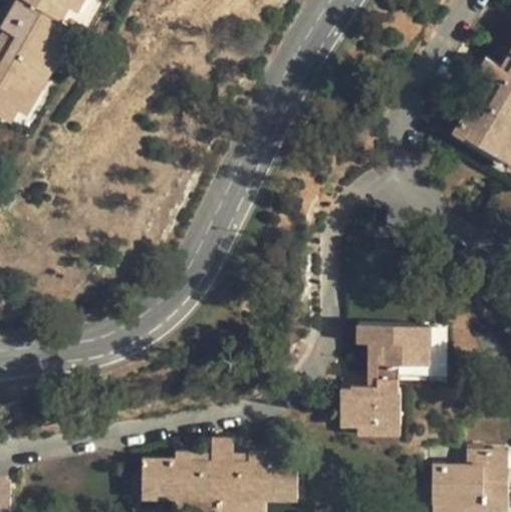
[(0,117),(7,121),(63,24),(58,21),(21,0),(15,0),(0,26),(0,29),(2,30),(12,36),(0,56),(0,117)]
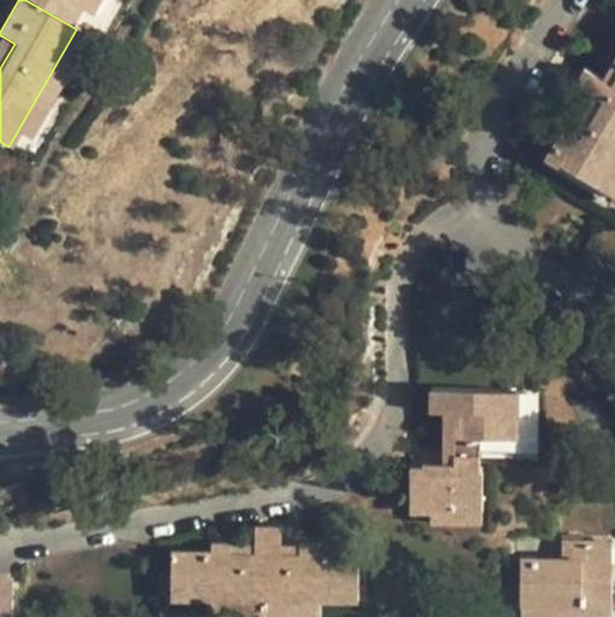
[(25,0),(70,26),(85,0),(25,0)]
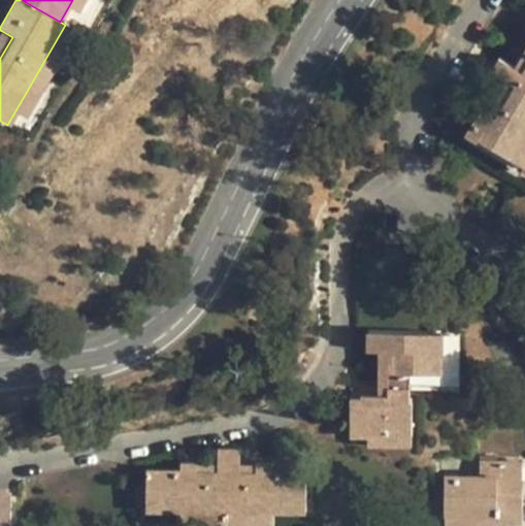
[(0,58),(12,37),(2,31),(0,34),(0,58)]
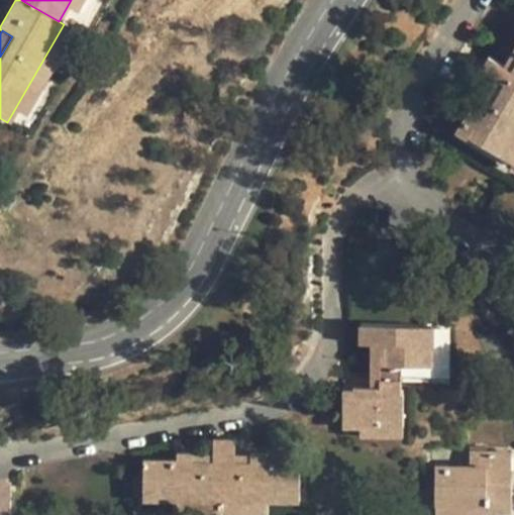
[(513,63),(513,46),(503,66),(510,70),(513,63)]
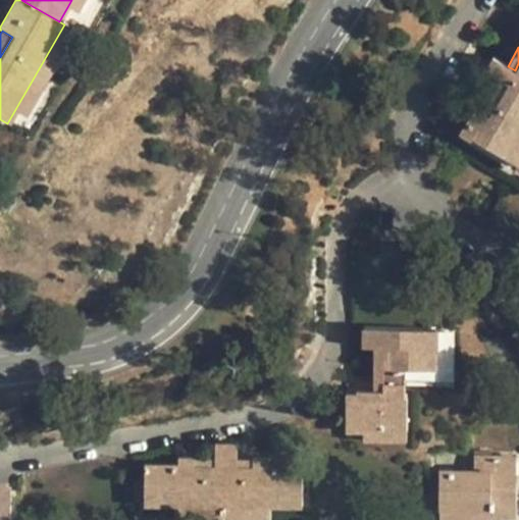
[(518,63),(515,70),(508,66),(491,56),(483,70),(499,81),(506,85),(487,115),(480,112),(476,109),(460,136),(470,141),(471,138),(511,160),(518,147),(518,63)]
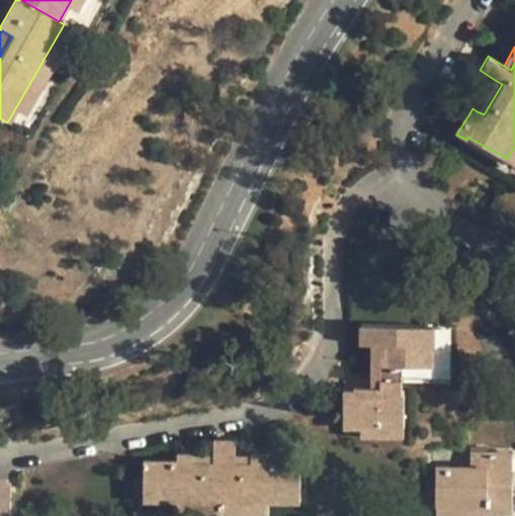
[(502,84),(495,80),(477,111),(484,114),(502,84)]
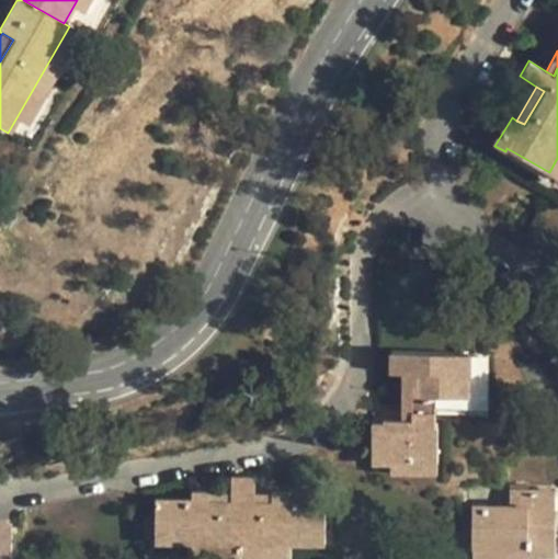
[(557,178),(554,184),(528,169),(513,197),(531,207),(537,212),(522,238),(557,259),(557,178)]
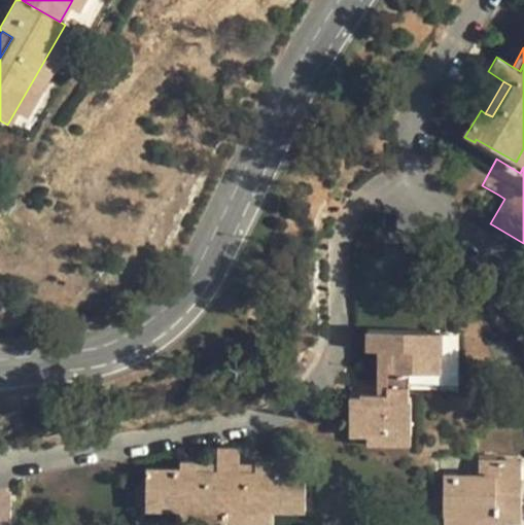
[(442,252),(356,251),(355,331),(355,334),(367,335),(367,354),(377,354),(385,354),(385,396),(377,395),(359,396),(359,398),(348,398),(349,438),(367,438),(367,433),(385,434),(384,439),(412,439),(412,401),(408,401),(408,386),(408,375),(441,375),(442,252)]
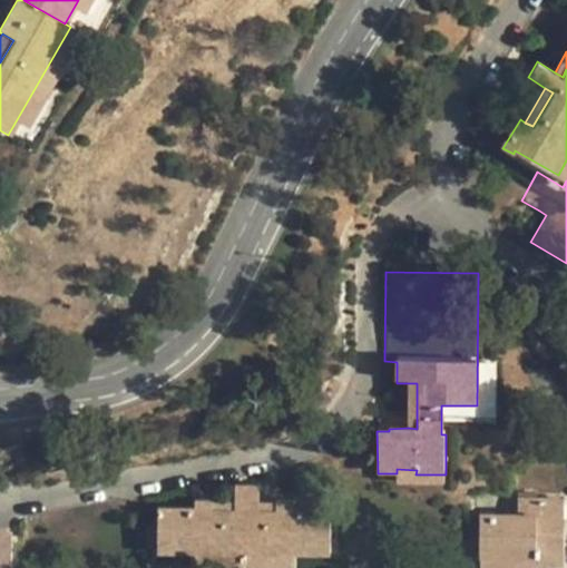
[(417,429),(417,383),(408,383),(408,428),(417,429)]
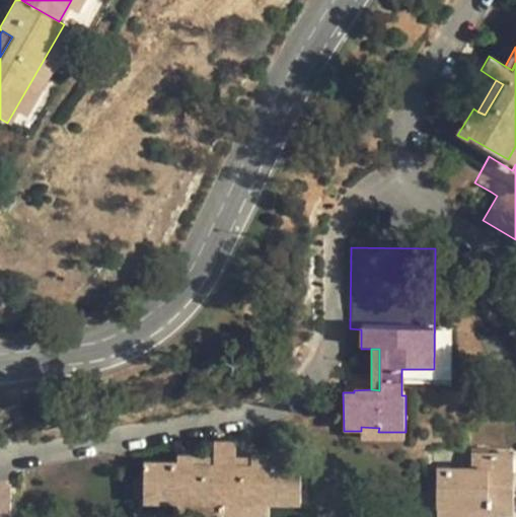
[(366,388),(364,351),(355,352),(357,389),(366,388)]
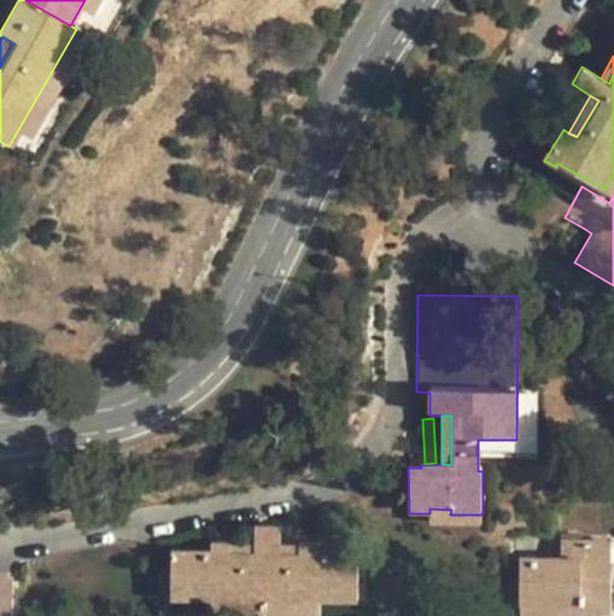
[(516,453),(516,440),(478,440),(478,453),(516,453)]
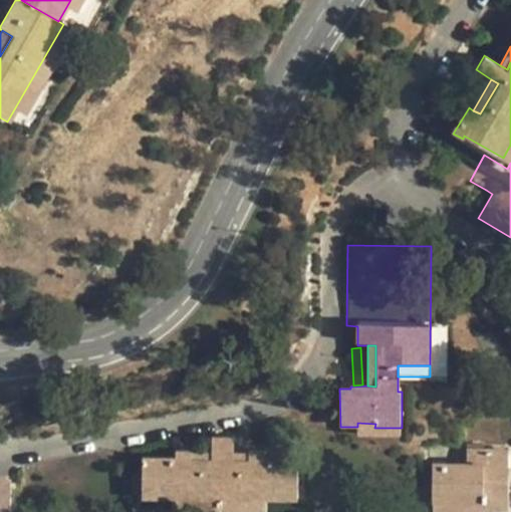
[(357,423),(357,427),(357,437),(402,437),(402,428),(374,428),(375,424),(357,423)]
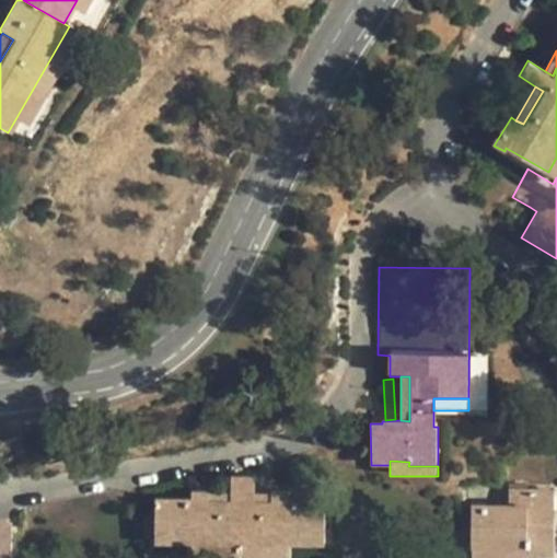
[(192,502),(155,501),(155,543),(189,544),(241,544),(241,547),(276,547),(276,544),(325,544),(325,503),(288,502),(288,493),(271,492),(271,496),(271,502),(254,502),(254,495),(254,478),(231,478),(232,495),(232,502),(209,502),(209,495),(209,492),(192,492),(192,502)]
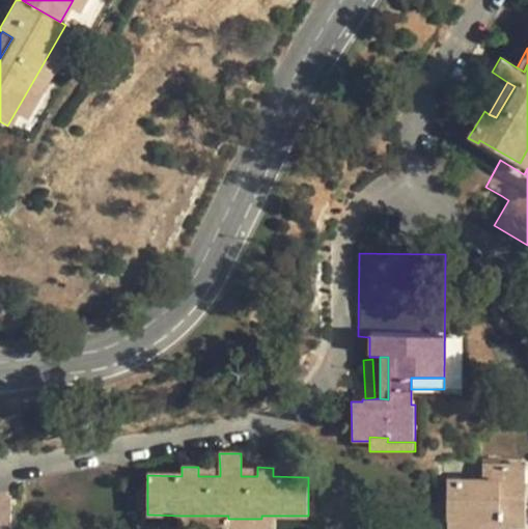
[(481,481),(447,481),(447,521),(476,522),(476,528),(524,528),(525,466),(481,466),(481,481)]
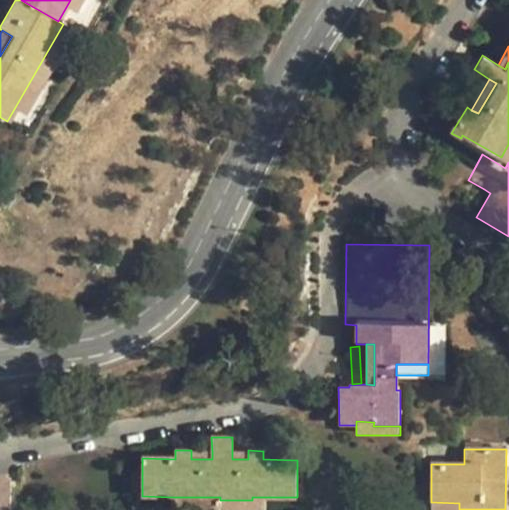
[(9,509),(10,479),(0,478),(0,509),(9,509)]
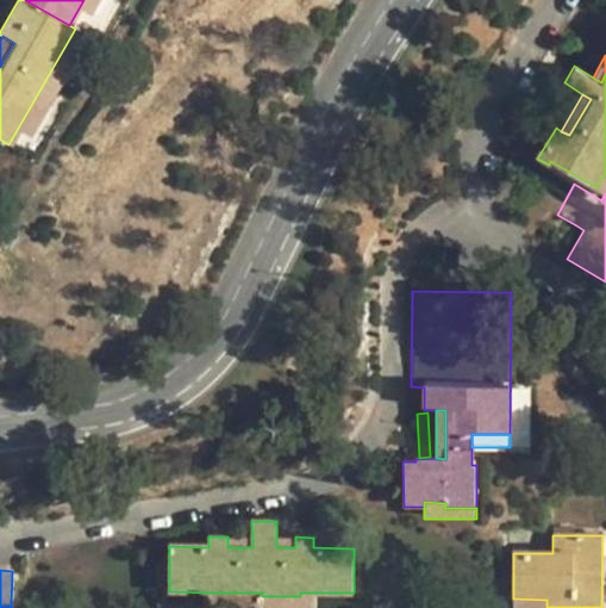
[(262,593),(206,593),(206,607),(262,607),(262,596),(262,593)]
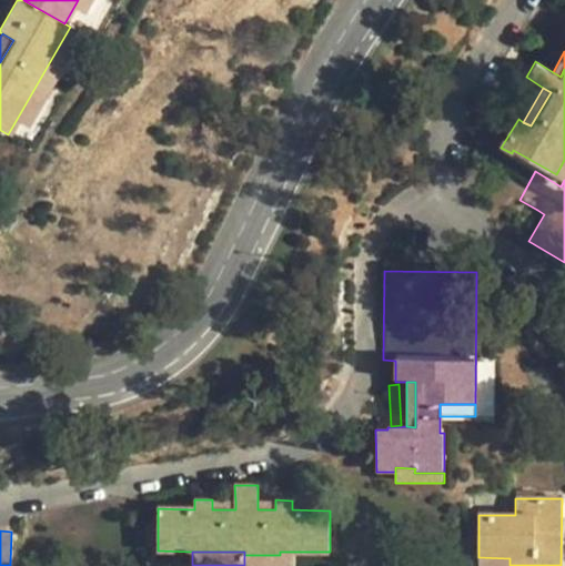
[(244,555),(244,565),(294,565),(294,552),(280,552),(280,555),(244,555)]
